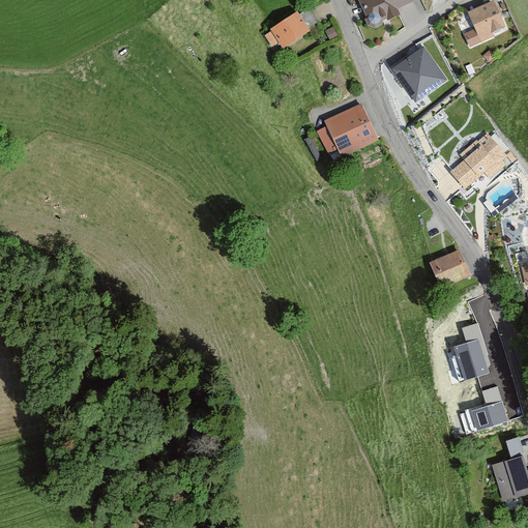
[(356,0),(367,25),(374,29),(382,26),(380,22),(393,17),(390,8),(409,0),(356,0)]
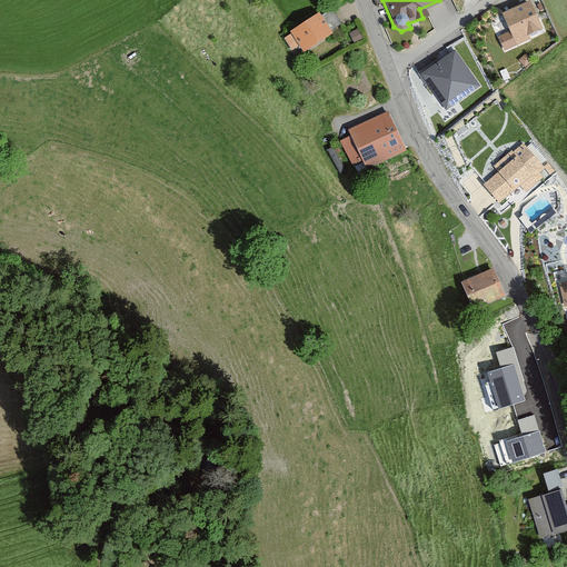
[(530,0),(528,0),(499,12),(508,32),(496,38),(501,51),(545,32),(530,0)]
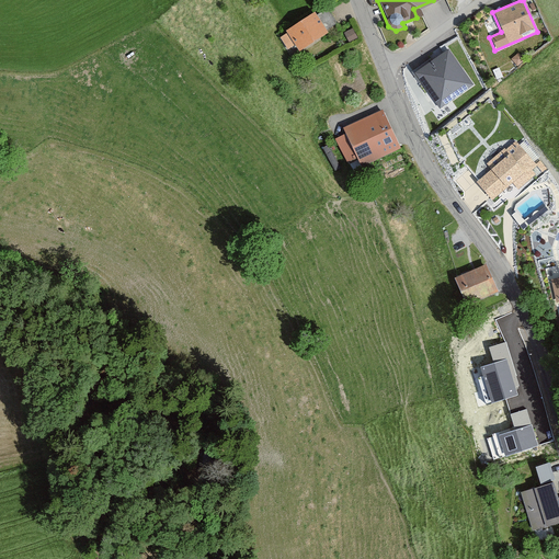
[(315,12),(285,32),(298,53),(328,34),(315,12)]
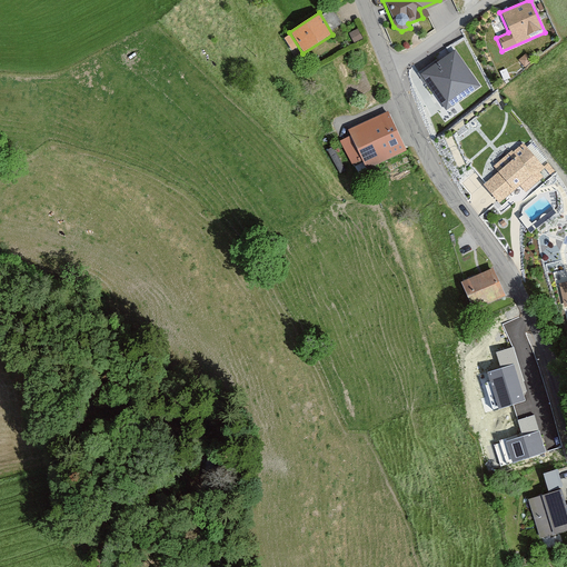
[(476,87),(453,52),(420,75),(445,109),(476,87)]
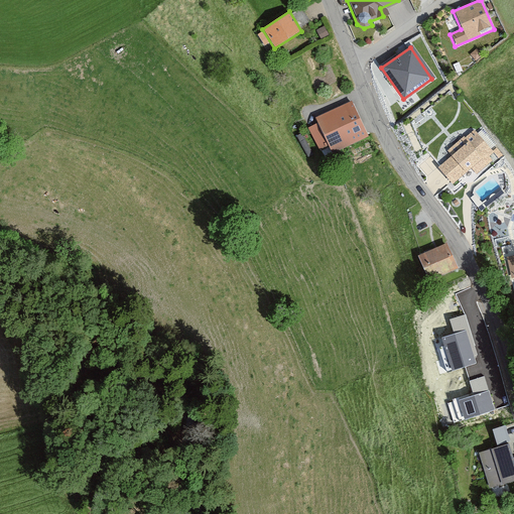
[(351,102),(315,118),(332,153),(367,137),(351,102)]
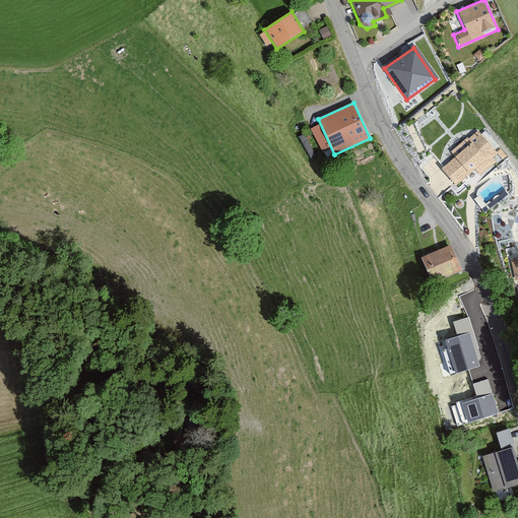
[(452,158),(441,170),(454,185),(467,173),(469,175),(496,151),(472,127),(446,152),(452,158)]
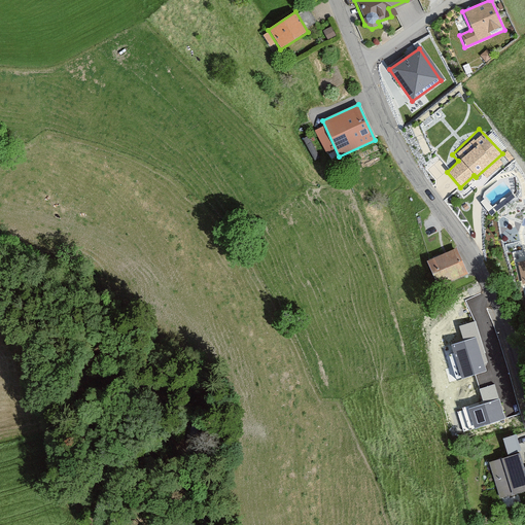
[(456,248),(426,259),(436,284),(465,273),(456,248)]
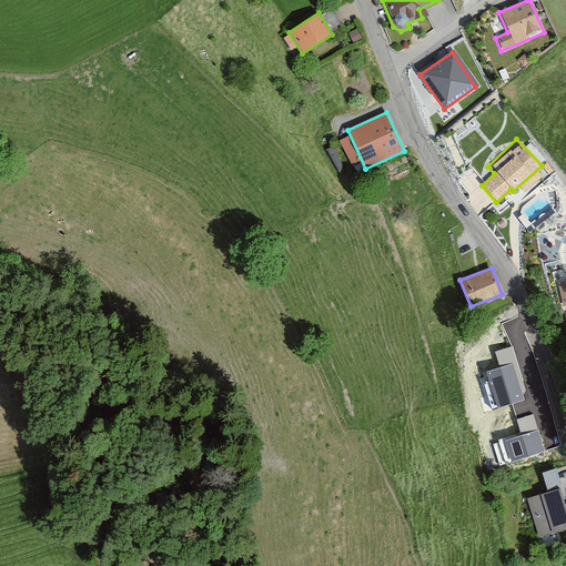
[(523,392),(509,351),(494,355),(498,371),(485,375),(496,410),(522,402),(518,393),(523,392)]
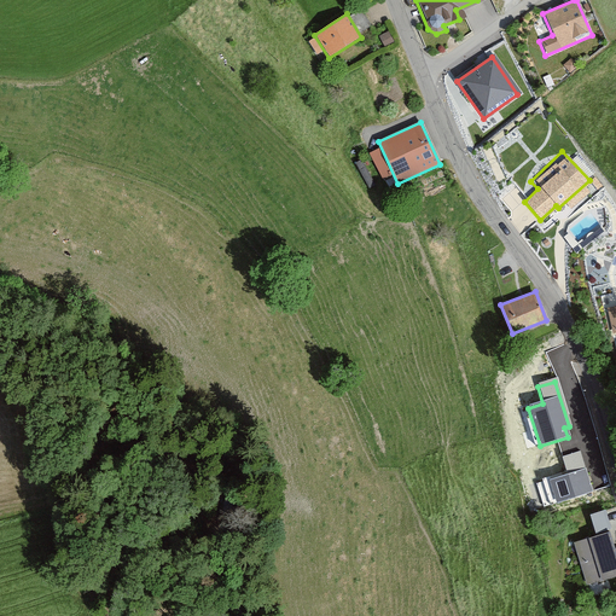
[(590,493),(579,455),(561,460),(565,476),(548,482),(556,504),(590,493)]
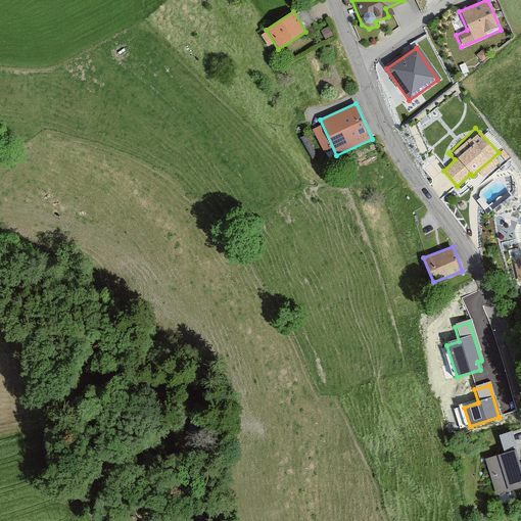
[(498,433),(503,450),(515,445),(511,430),(498,433)]
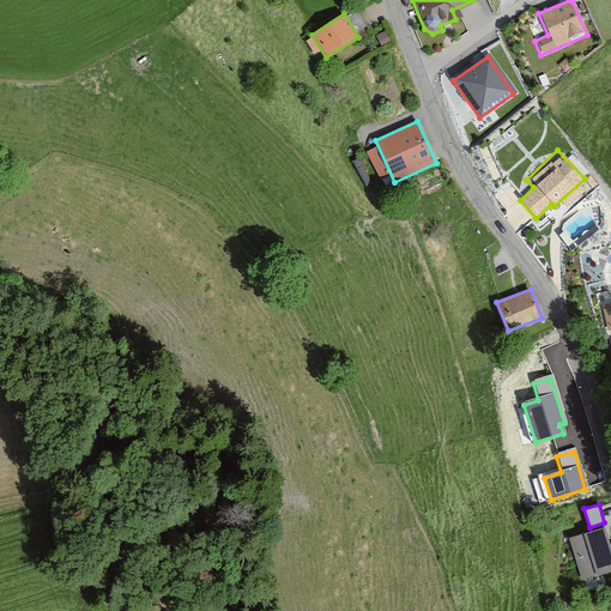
[(610,550),(604,527),(567,538),(579,580),(610,570),(610,550)]
